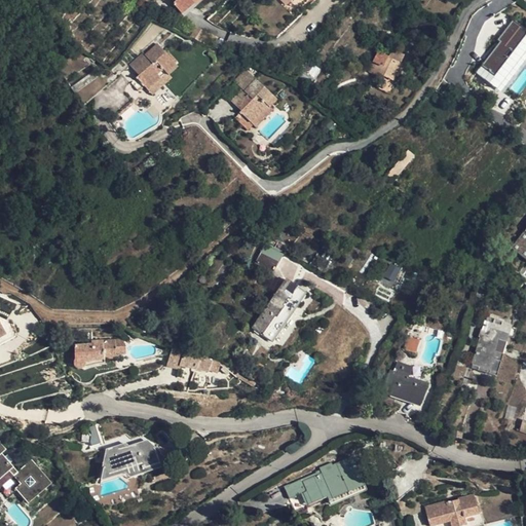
[(177,0),(174,4),(182,13),(194,3),(192,0),(177,0)]
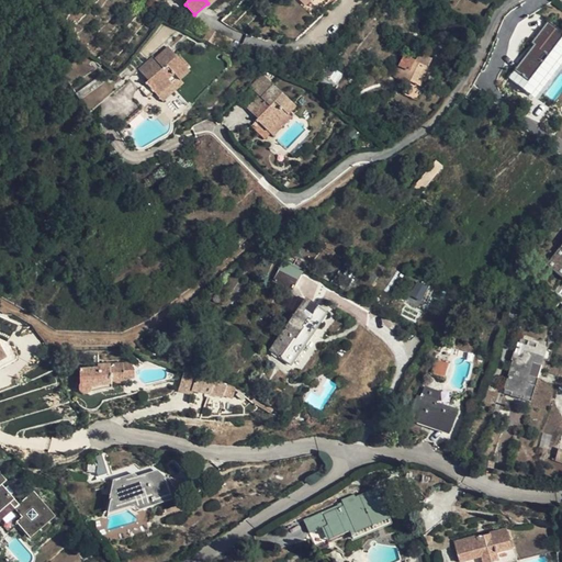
[(534,46),(509,77),(530,96),(561,54),(561,32),(547,22),(529,43),(534,46)]
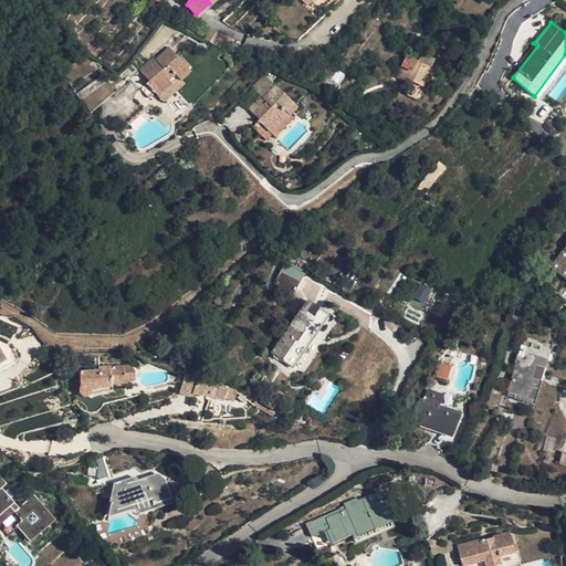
[(176,43),(165,54),(168,59),(159,66),(160,69),(155,74),(146,82),(154,92),(160,86),(165,92),(185,73),(195,65),(176,43)]
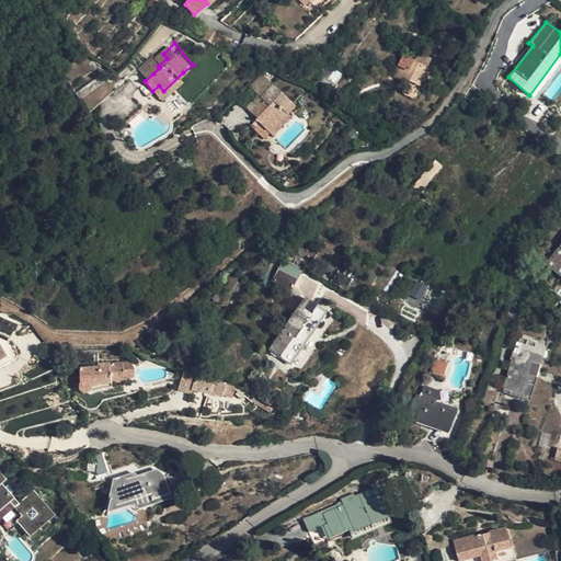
[(145,64),(153,73),(159,68),(158,66),(167,58),(163,54),(160,50),(145,64)]
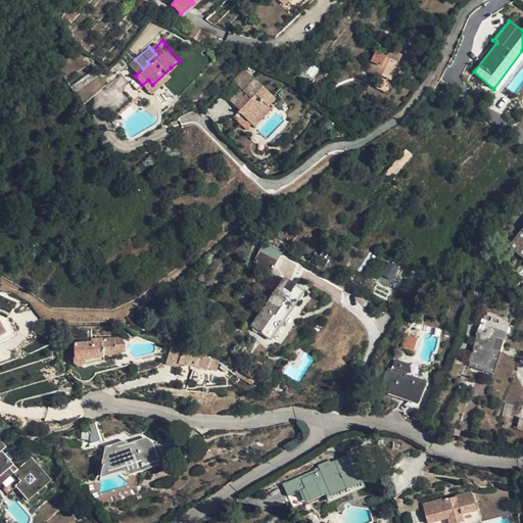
[(373,72),(384,77),(390,80),(402,55),(390,50),(386,57),(376,52),(372,61),(377,63),(373,72)]
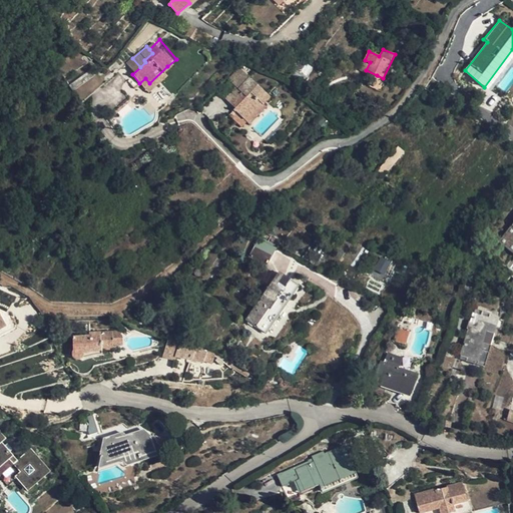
[(178,61),(176,59),(167,66),(169,69),(178,61)]
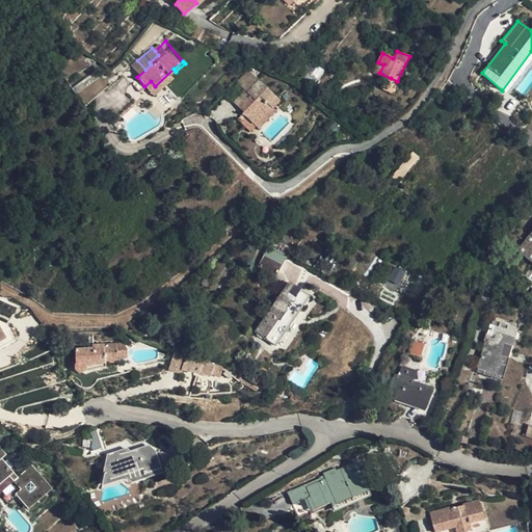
[(236,81),(248,92),(260,81),(246,68),(236,81)]
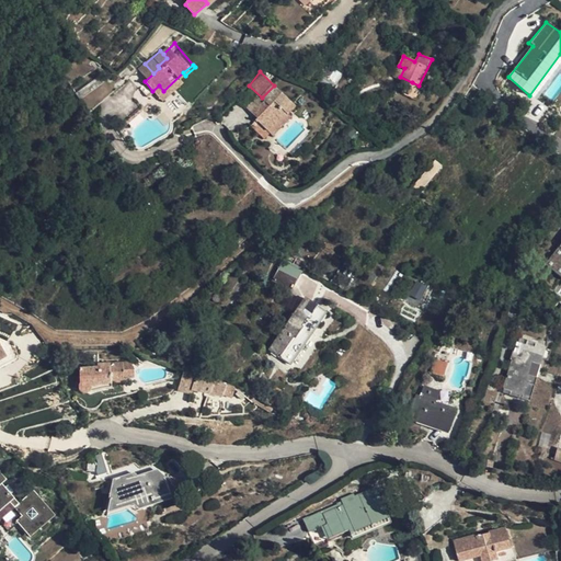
[(190,80),(185,76),(183,72),(163,91),(170,98),(190,80)]
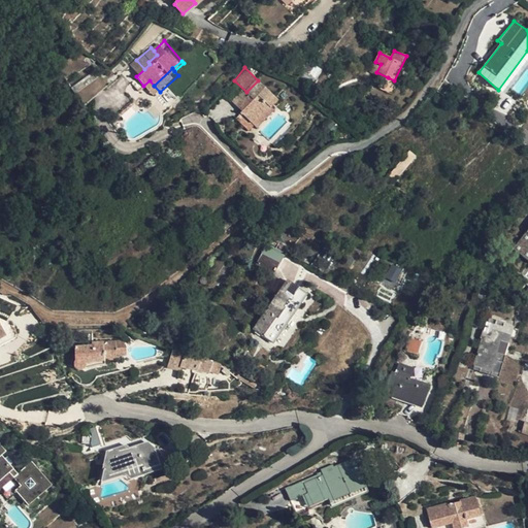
[(255,122),(269,105),(276,97),(258,80),(246,92),(253,98),(246,105),(249,107),(244,112),(237,119),(245,126),(252,120),(255,122)]
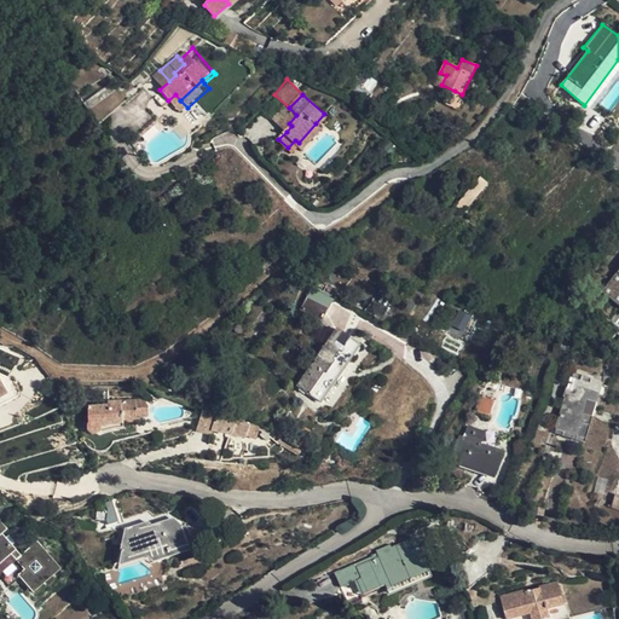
[(388,102),(377,114),(386,120),(395,108),(388,102)]
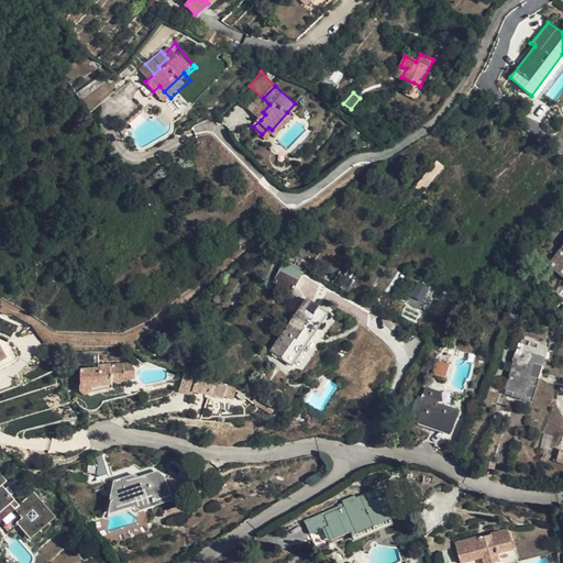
[(249,109),(261,120),(265,114),(263,112),(269,105),(263,98),(261,97),(249,109)]
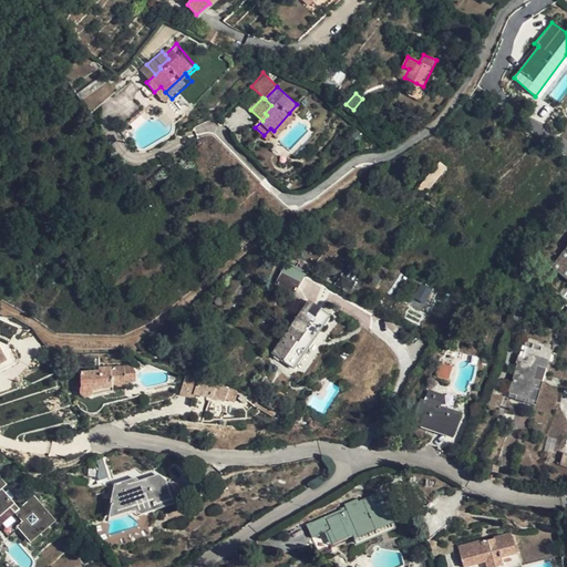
[(299,105),(297,104),(289,113),(291,115),(299,105)]
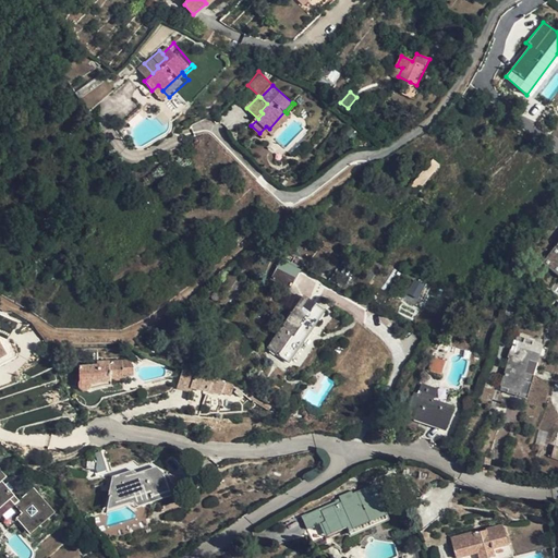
[(290,116),(287,113),(284,111),(269,129),(274,133),(290,116)]
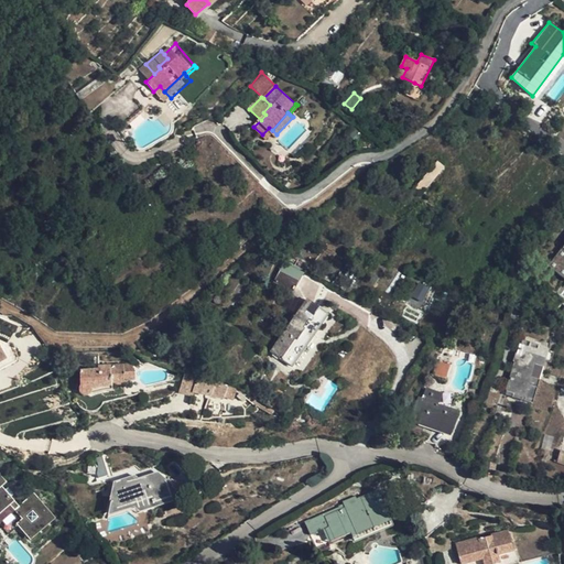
[(269,140),(275,132),(269,128),(262,134),(269,140)]
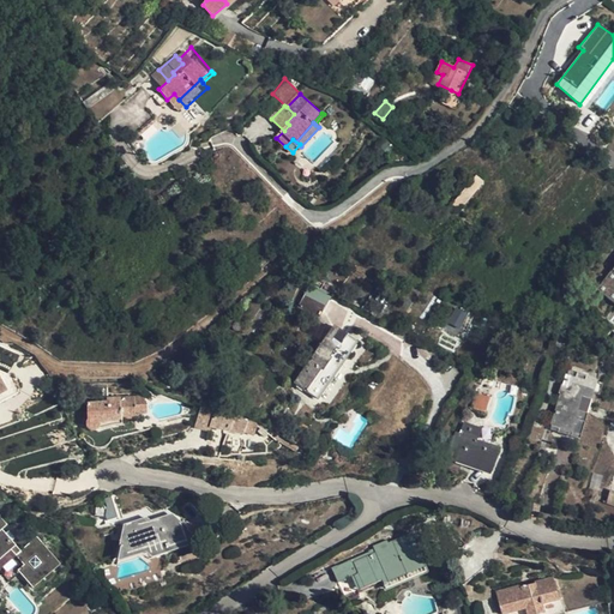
[(447,208),(457,214),(483,181),(476,175),(447,208)]
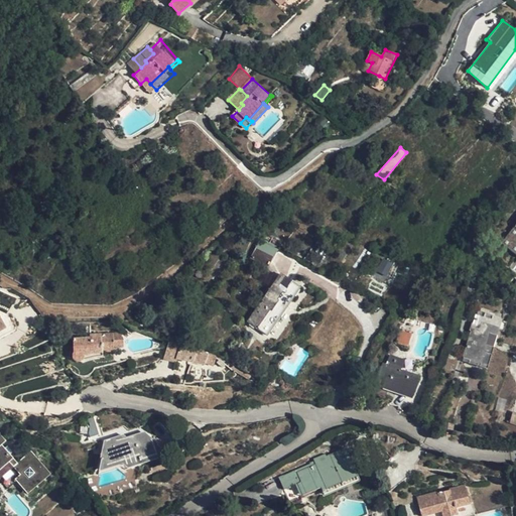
[(392,196),(386,191),(377,207),(382,210),(392,196)]
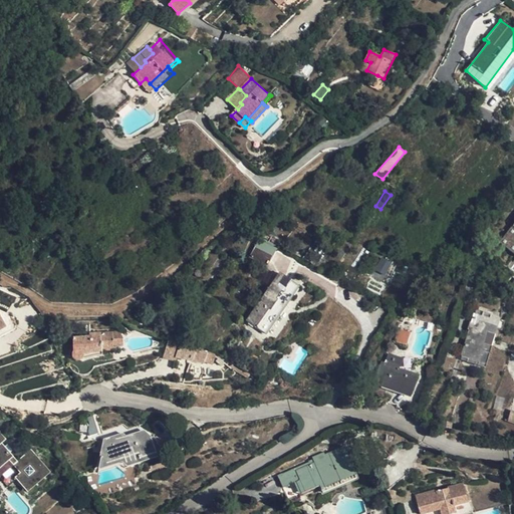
[(381,213),(375,210),(367,222),(373,226),(381,213)]
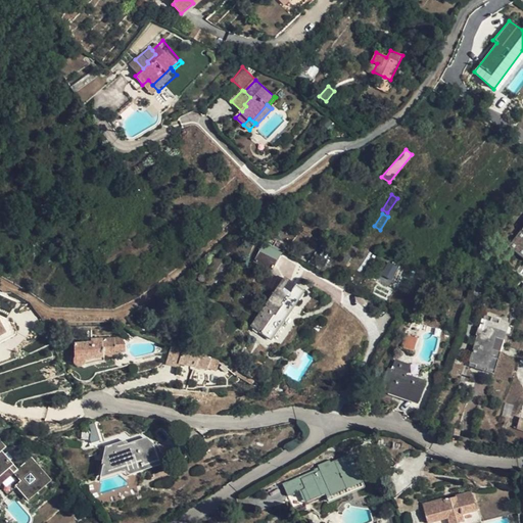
[(522,229),(510,244),(522,256),(522,229)]
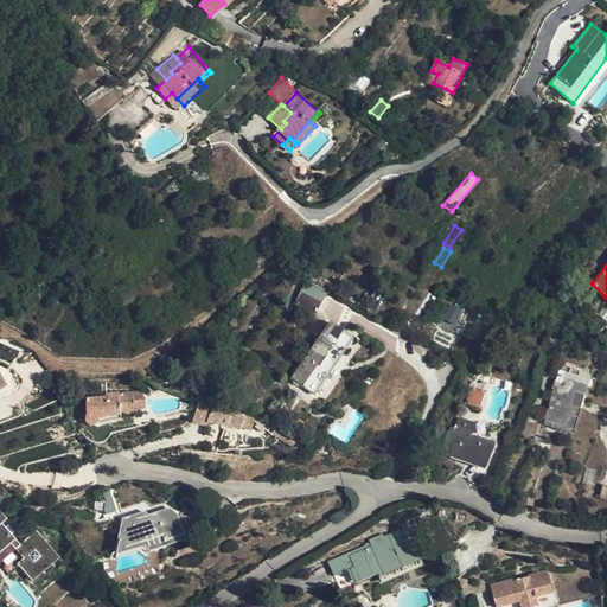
[(327,293),(307,282),(295,304),(315,315),(327,293)]
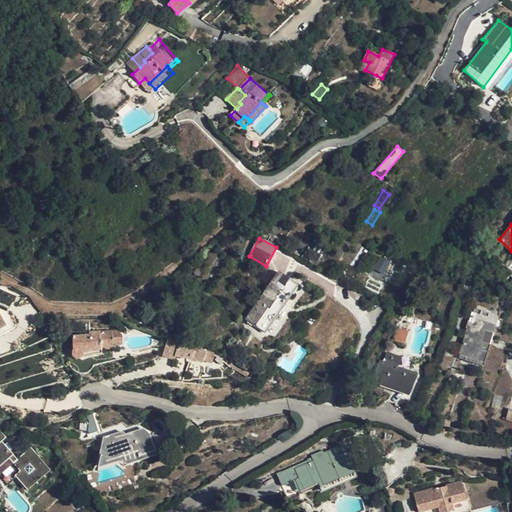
[(493,264),(488,260),(484,266),(489,269),(493,264)]
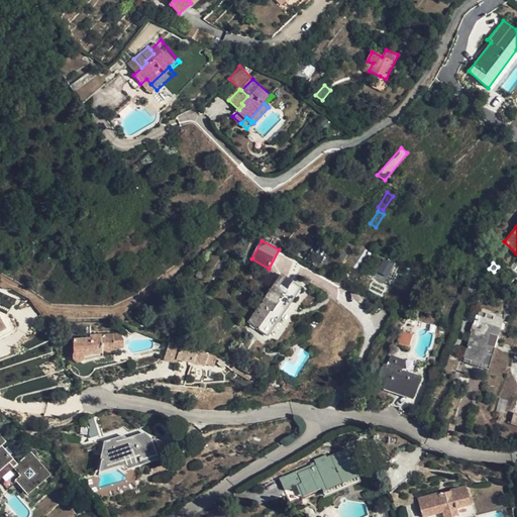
[(279,303),(286,307),(300,288),(282,275),(248,323),(267,335),(281,315),(274,310),(279,303)]
